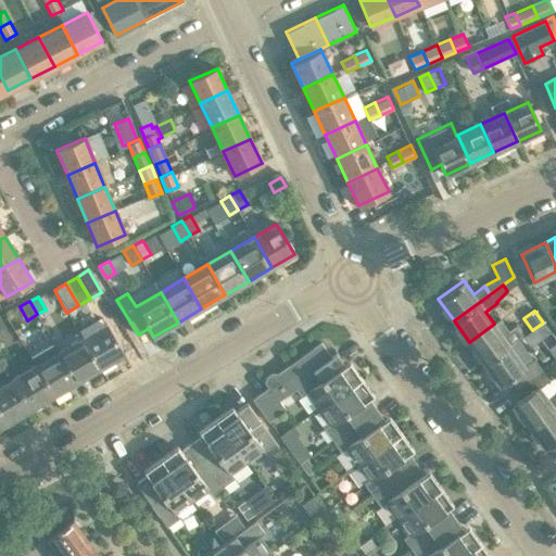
[(508,330),(501,318),(494,324),(469,342),(484,363),(509,344),(521,336),(514,326),(508,330)]
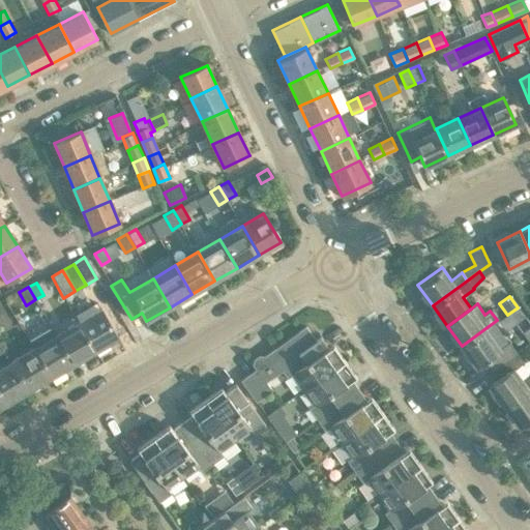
[(79,322),(95,351),(117,337),(99,308),(79,322)]
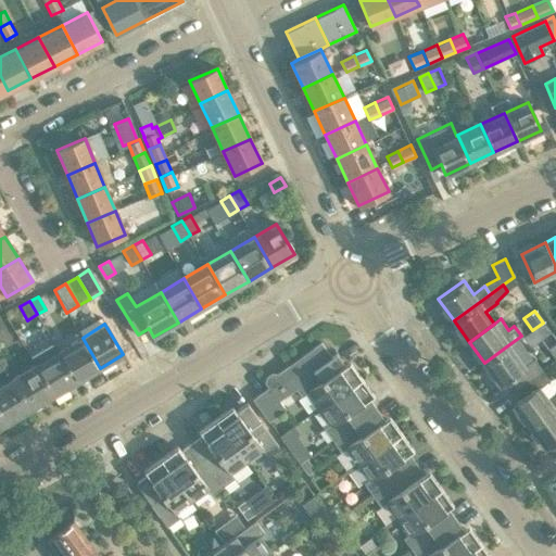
[(76,381),(100,368),(83,338),(59,351),(76,381)]
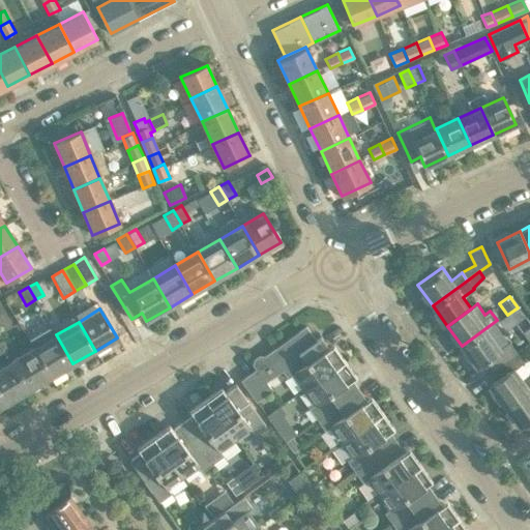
[(328,346),(320,335),(316,339),(305,325),(252,363),(256,369),(240,380),(256,401),(271,389),(266,381),(282,370),(287,378),(292,374),(302,389),(345,359),(332,343),(328,346)]
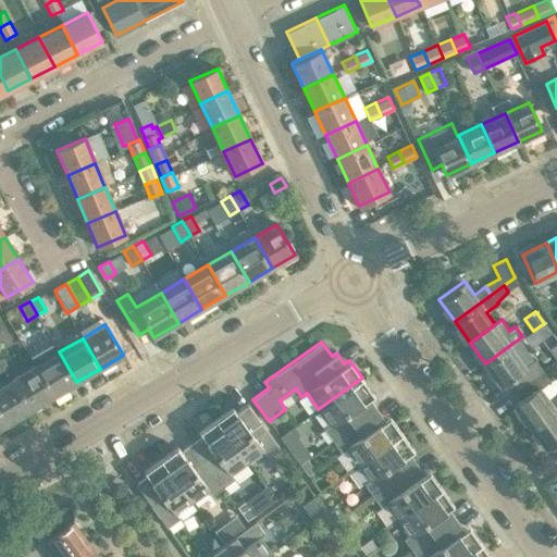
[(509,379),(517,388),(543,369),(535,359),(525,366),(510,345),(485,363),(500,385),(509,379)]
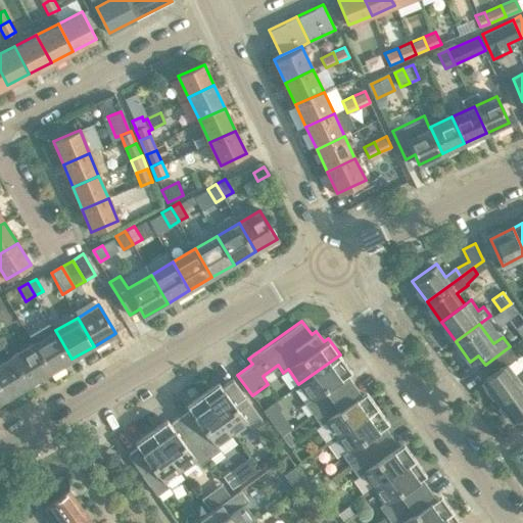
[(506,335),(503,336),(510,345),(522,335),(522,332),(518,326),(510,331),(506,335)]
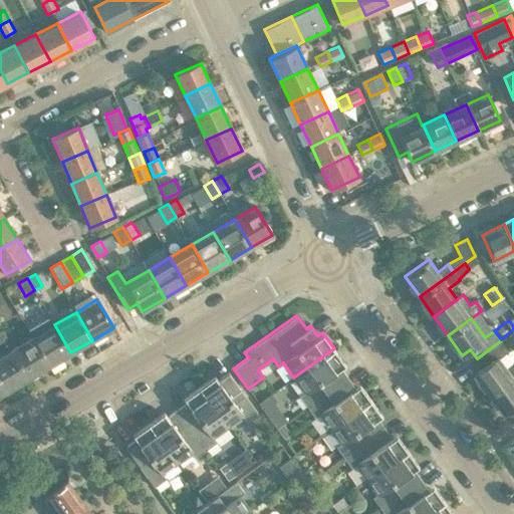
[(49,365),(70,352),(54,324),(33,337),(49,365)]
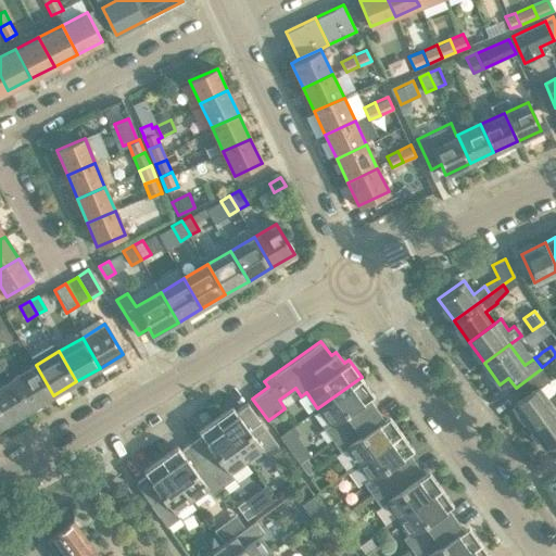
[(29,409),(53,395),(36,365),(12,379),(29,409)]
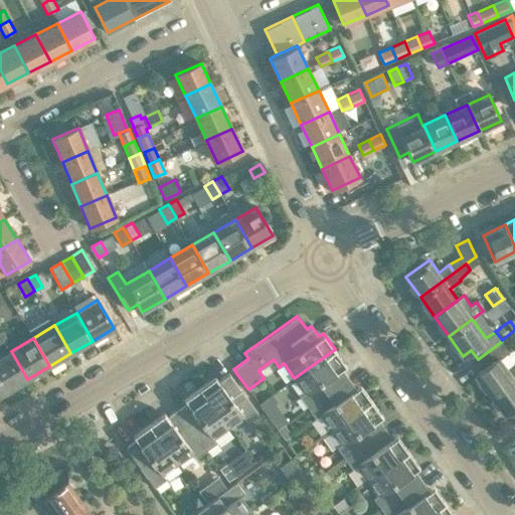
[(514,363),(507,369),(500,358),(509,351),(502,341),(478,359),(484,368),(476,374),(490,394),(513,377),(514,375),(514,363)]
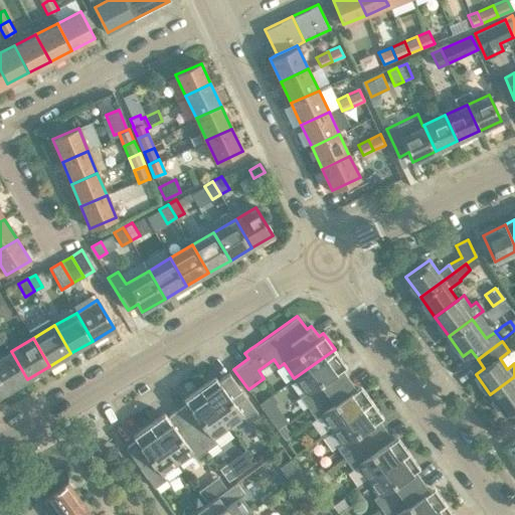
[(300,395),(308,406),(348,377),(341,368),(346,365),(335,349),(294,378),(305,392),(300,395)]
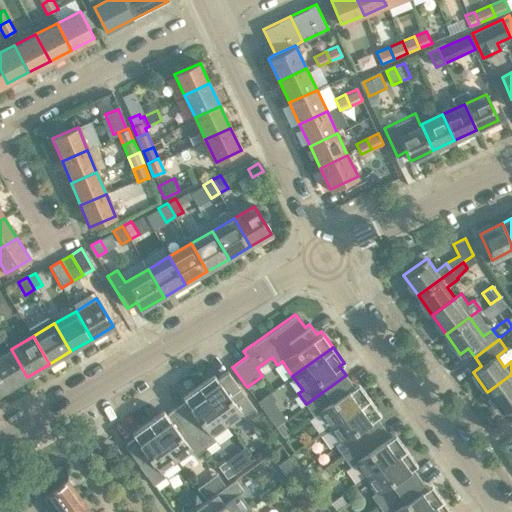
[(0,378),(6,389),(27,377),(11,349),(0,355),(0,378)]
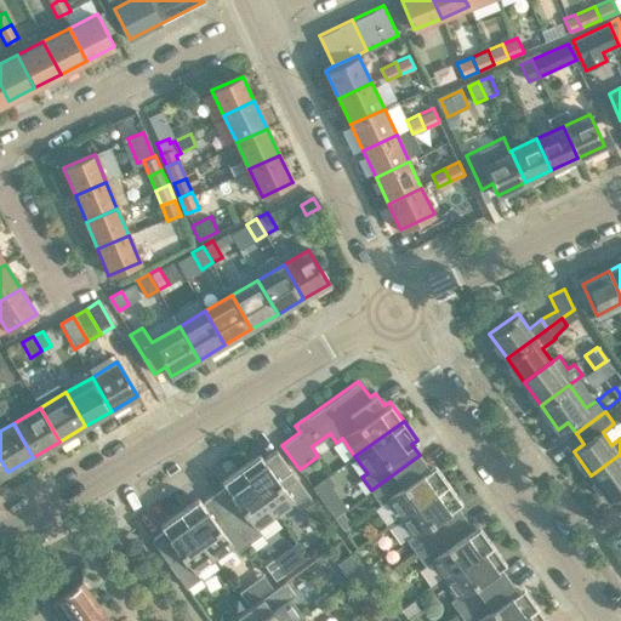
[(297,508),(311,499),(275,449),(263,457),(260,453),(240,466),(275,516),(292,502),(297,508)]
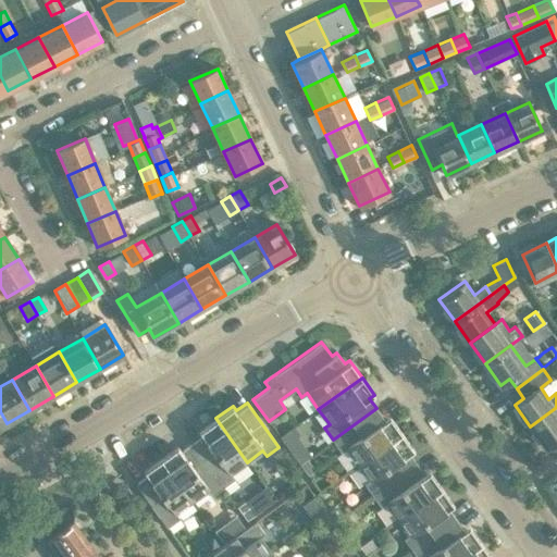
[(346,448),(358,463),(401,432),(390,416),(384,419),(376,408),(333,440),(342,452),(346,448)]
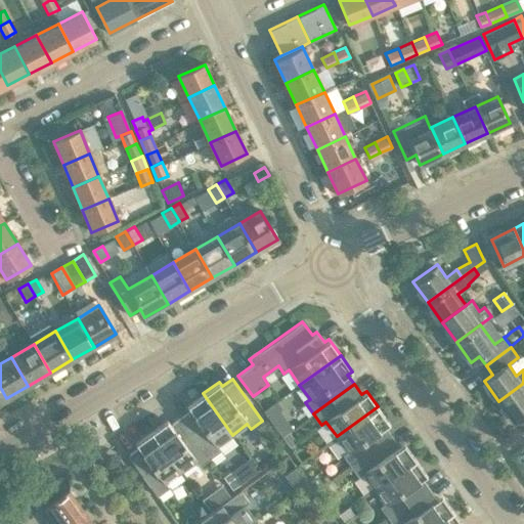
[(523,420),(523,386),(522,384),(498,401),(513,422),(519,418),(522,422),(523,420)]
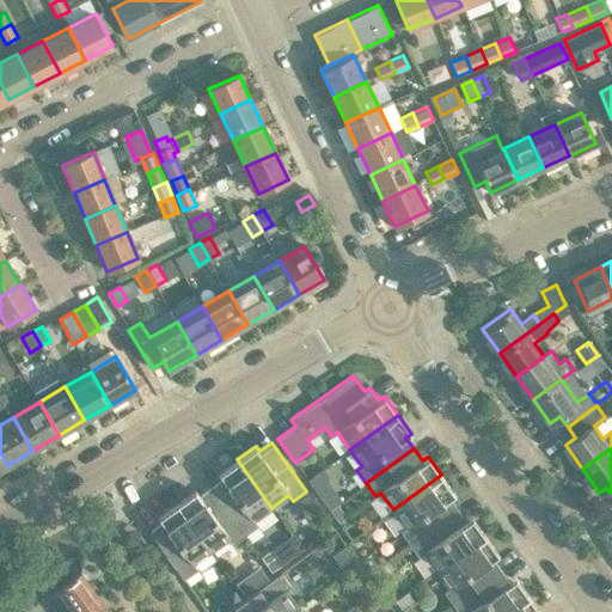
[(254,520),(271,508),(237,459),(218,473),(221,478),(210,487),(245,534),(258,526),(254,520)]
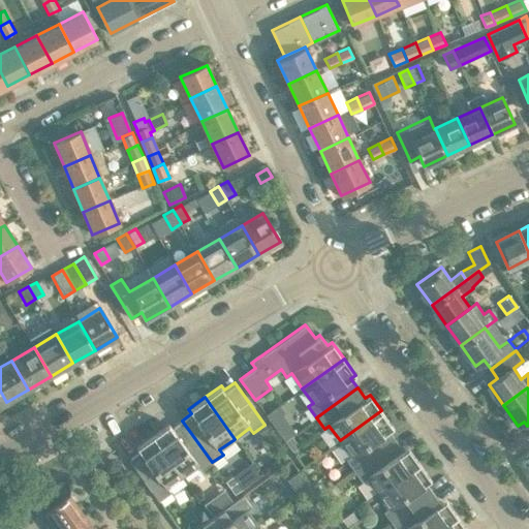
[(277,406),(266,414),(272,422),(282,414),(277,406)]
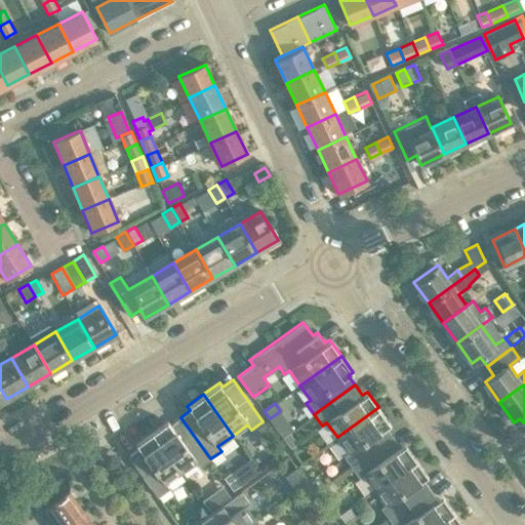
[(344,455),(351,467),(393,437),(386,427),(390,423),(378,407),(337,437),(348,452),(344,455)]
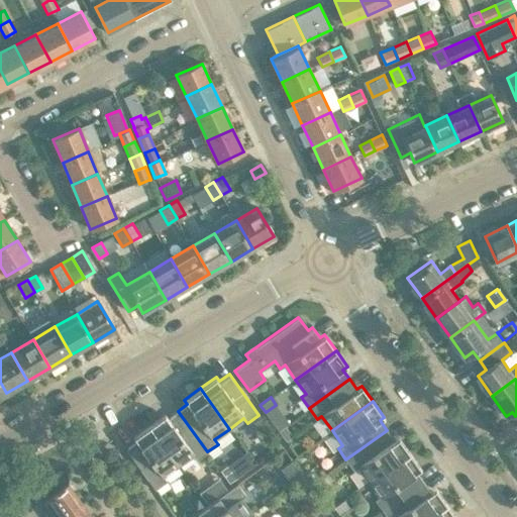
[(196,459),(207,451),(178,411),(168,418),(165,413),(148,425),(178,466),(193,455),(196,459)]
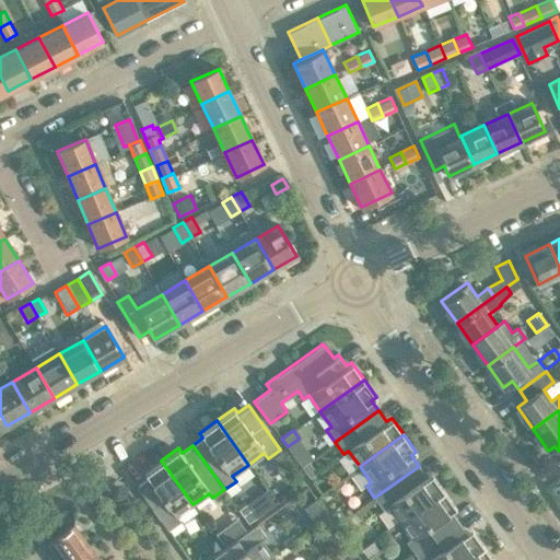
[(177,515),(193,504),(161,461),(143,473),(148,478),(136,486),(167,529),(181,521),(177,515)]
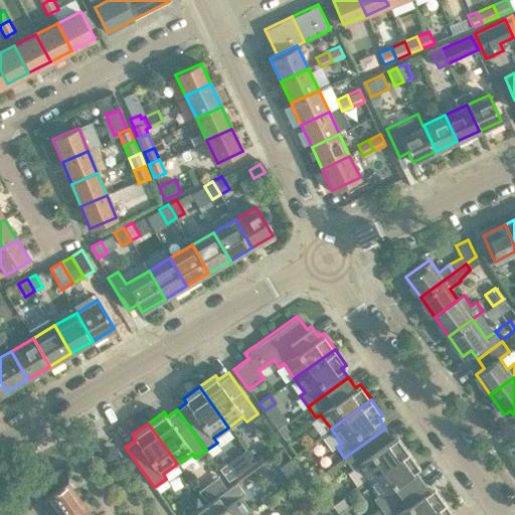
[(292,434),(284,423),(278,428),(285,439),(292,434)]
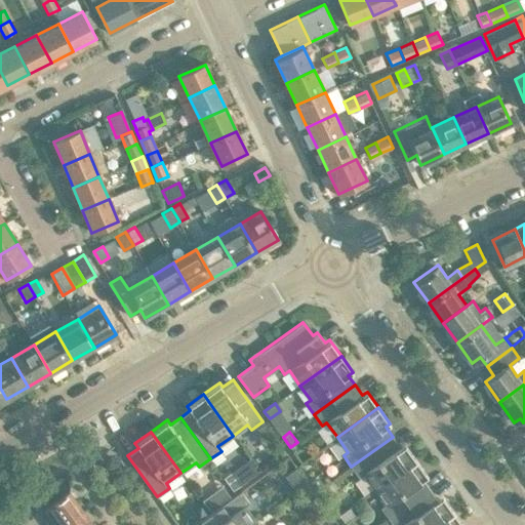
[(364,475),(374,489),(415,459),(404,443),(400,447),(393,437),(351,467),(359,478),(364,475)]
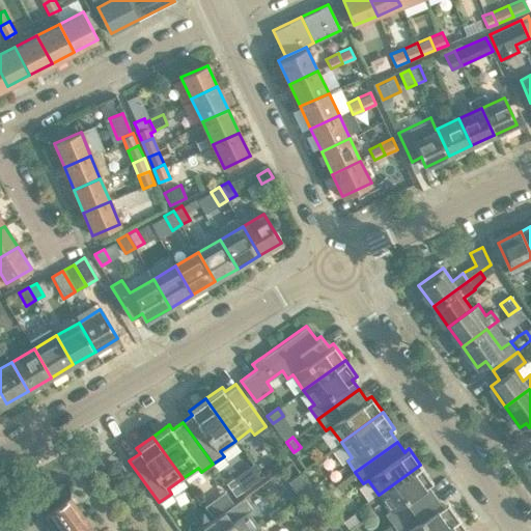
[(385,513),(393,525),(435,495),(427,484),(432,481),(420,465),(379,495),(390,509),(385,513)]
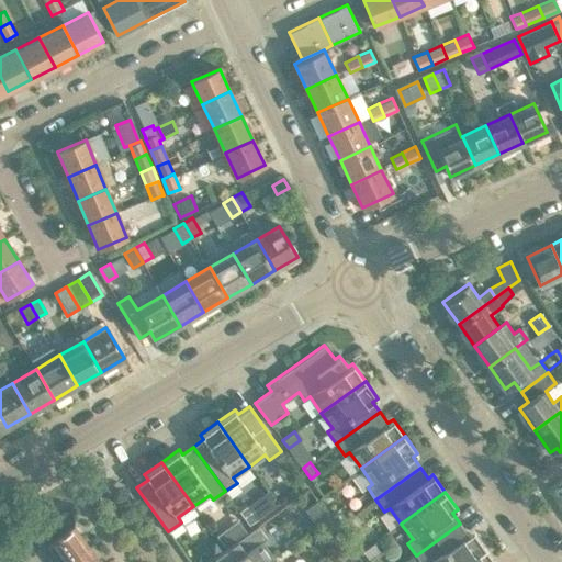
[(257,519),(247,505),(239,510),(249,524),(257,519)]
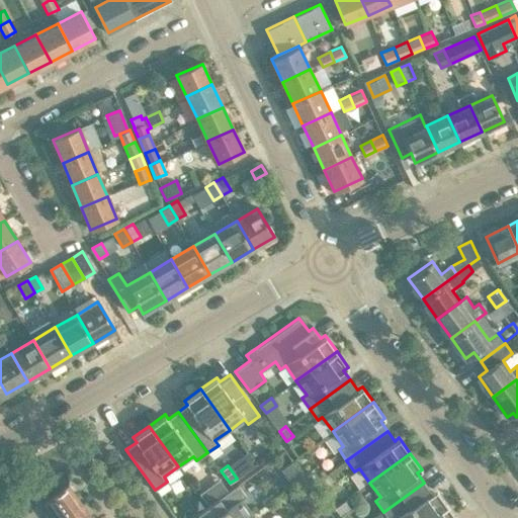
[(428,517),(447,505),(435,489),(431,492),(424,483),(383,512),(387,517),(428,517)]
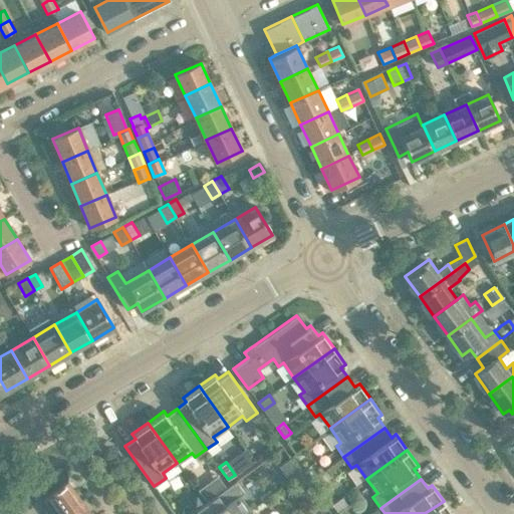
[(44,497),(55,513),(61,513),(81,500),(67,480),(44,497)]
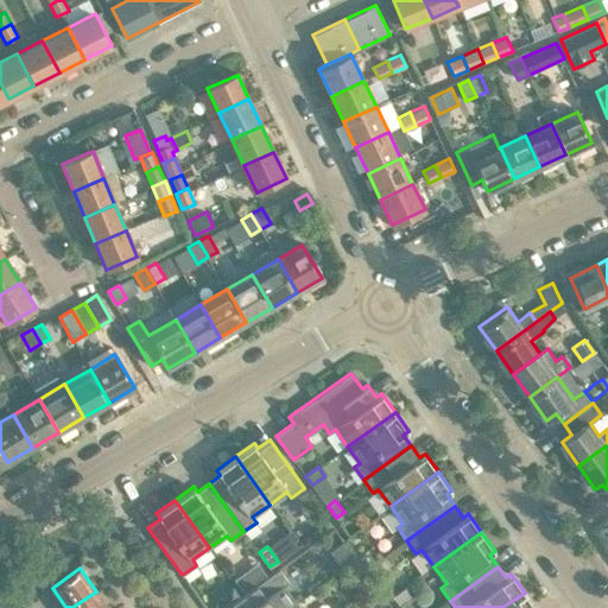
[(289,582),(279,569),(232,603),(234,607),(289,607),(296,603),(284,587),(289,582)]
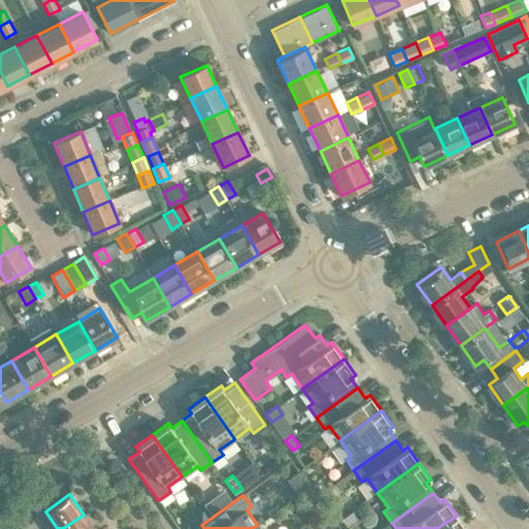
[(346,526),(356,518),(351,511),(342,519),(346,526)]
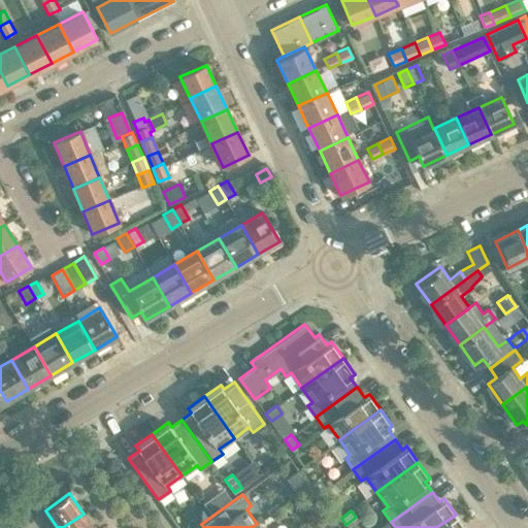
[(94,527),(84,514),(63,527),(94,527)]
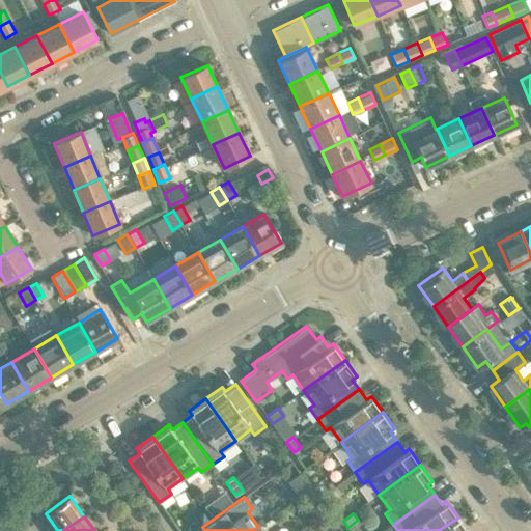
[(468,530),(458,518),(439,530),(468,530)]
